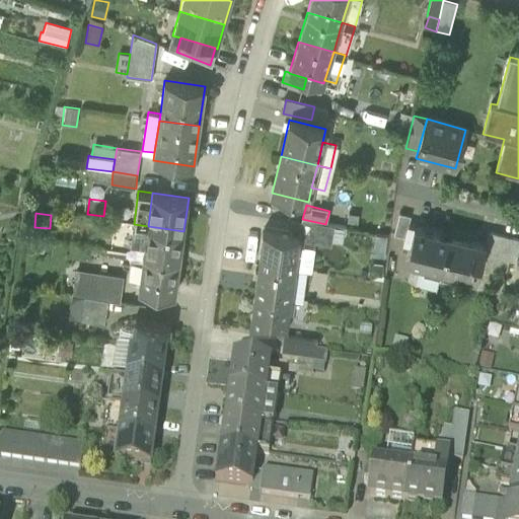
[(404,237),(405,238),(409,225),(411,216),(399,213),(394,235),(404,237)]
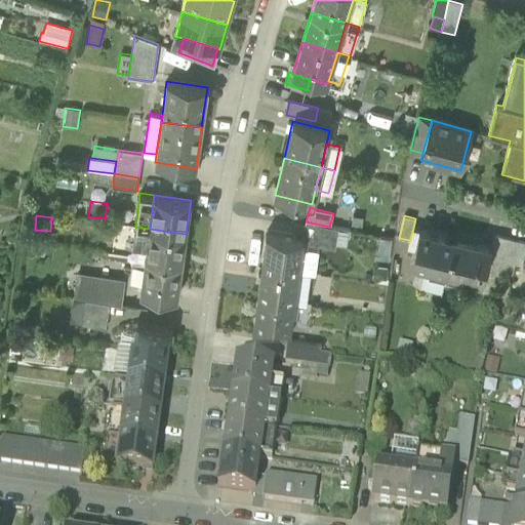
[(336,229),(329,227),(306,221),(303,238),(334,244),(336,229)]
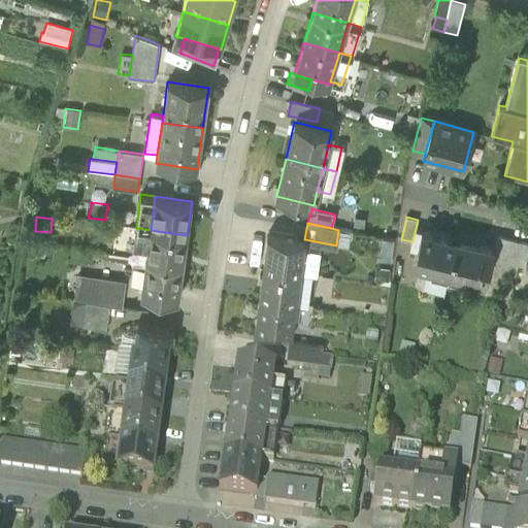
[(132,258),(133,259),(145,260),(183,265),(187,235),(151,230),(136,228),(132,258)]
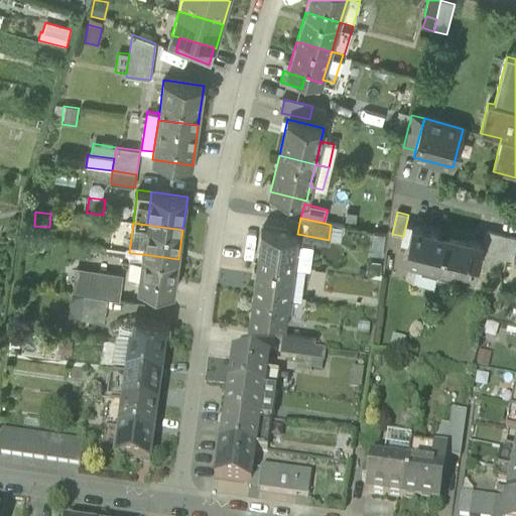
[(403,237),(402,236),(401,241),(407,243),(412,225),(406,224),(403,237)]
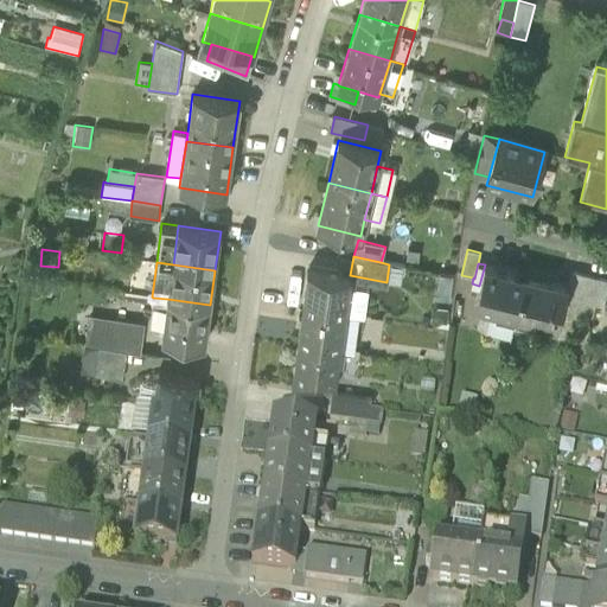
[(403,267),(389,264),(387,282),(401,285),(403,267)]
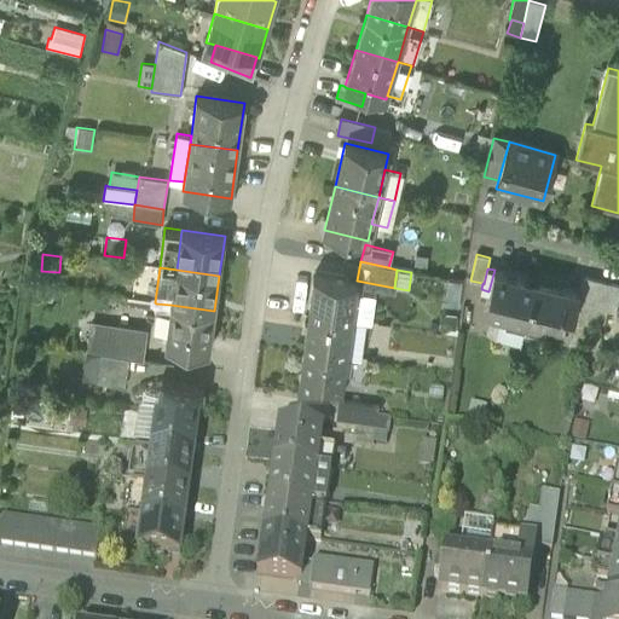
[(501,316),(526,322),(537,281),(495,270),(489,291),(484,312),(501,316)]
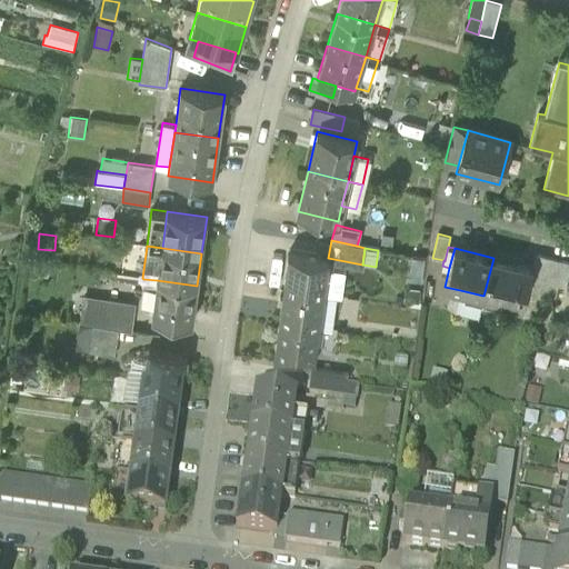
[(283,290),(323,296),(327,269),(328,259),(288,253),(283,290)]
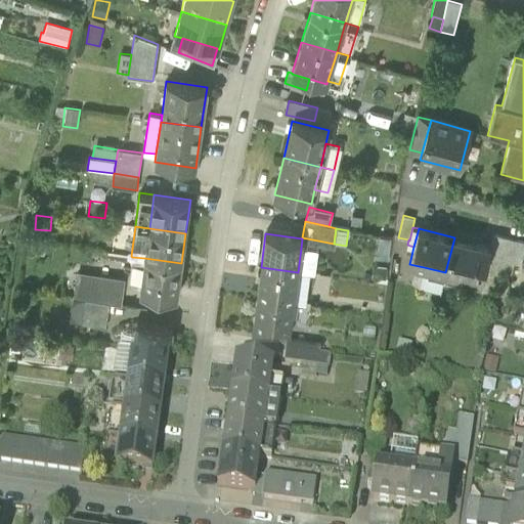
[(488,256),(509,262),(514,239),(493,234),(490,247),(488,256)]
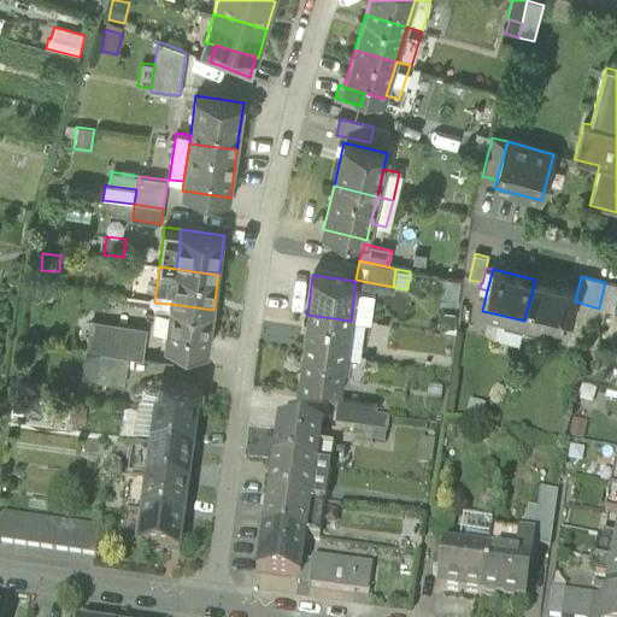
[(460,282),(442,280),(439,306),(457,309),(460,282)]
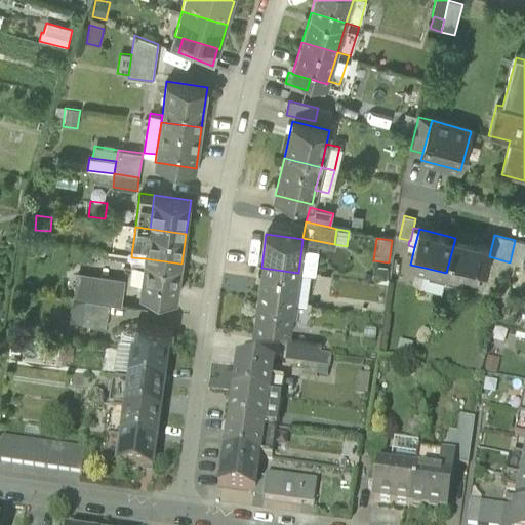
[(491,247),(455,238),(446,273),(482,282),(489,256),(491,247)]
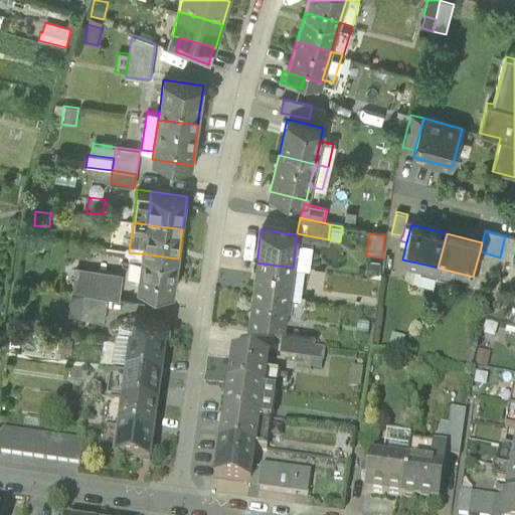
[(514,247),(514,237),(505,235),(500,258),(512,261),(514,247)]
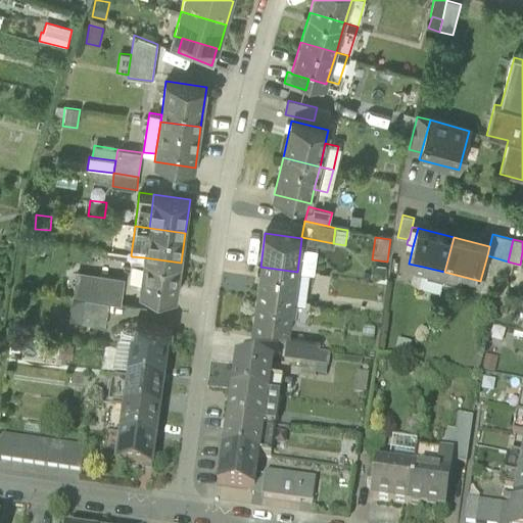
[(316,249),(300,247),(297,272),(308,273),(314,274),(316,249)]
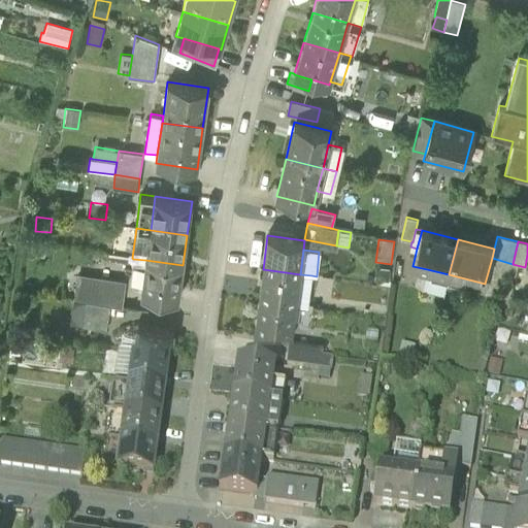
[(130,279),(142,282),(145,260),(133,259),(130,279)]
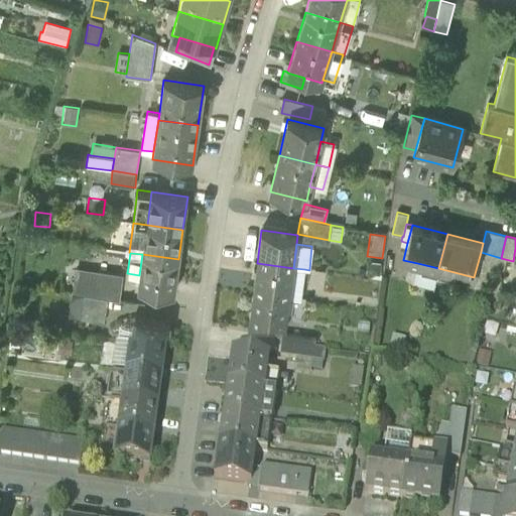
[(178,259),(142,254),(139,275),(138,287),(173,292),(178,259)]
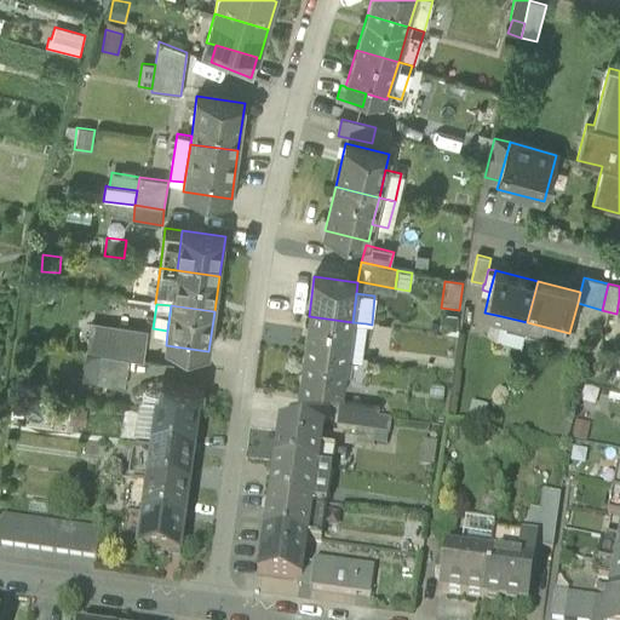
[(458,317),(441,315),(440,331),(457,332),(458,317)]
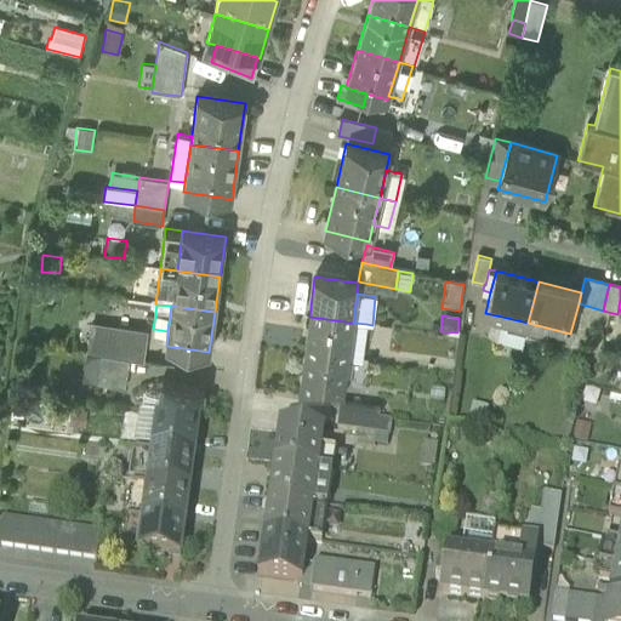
[(309,317),(305,352),(348,358),(353,323),(309,317)]
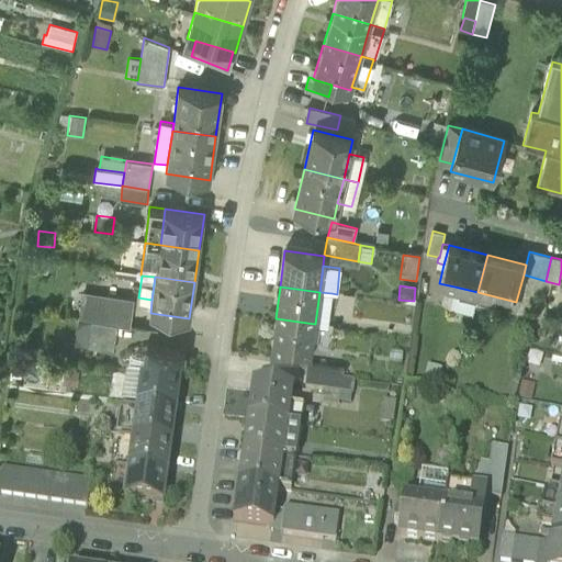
[(453,308),(472,313),(478,292),(454,287),(450,302),(453,308)]
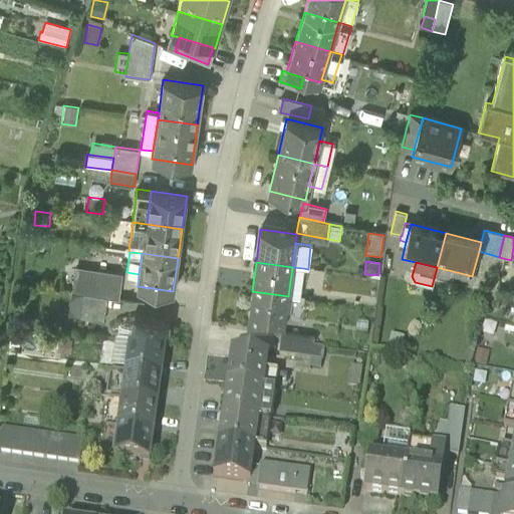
[(292,267),(288,296),(299,298),(303,268),(292,267)]
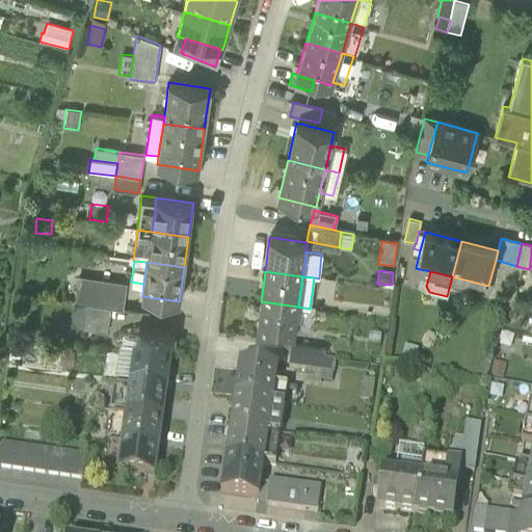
[(76,302),(86,304),(89,278),(79,277),(76,302)]
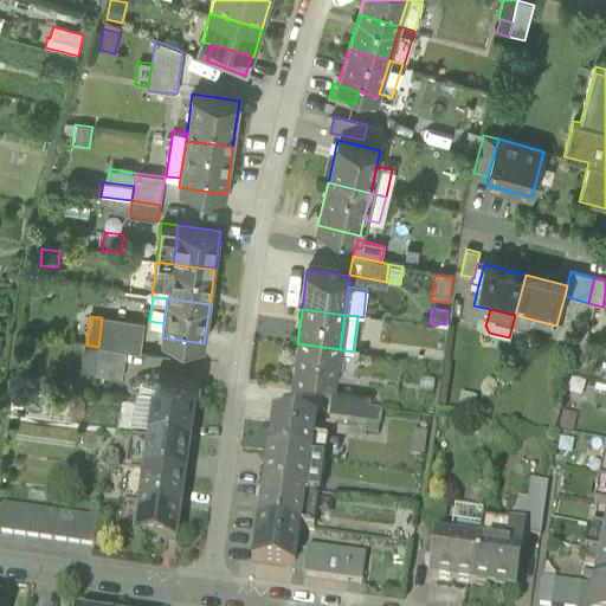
[(102,317),(98,347),(126,350),(140,353),(143,323),(102,317)]
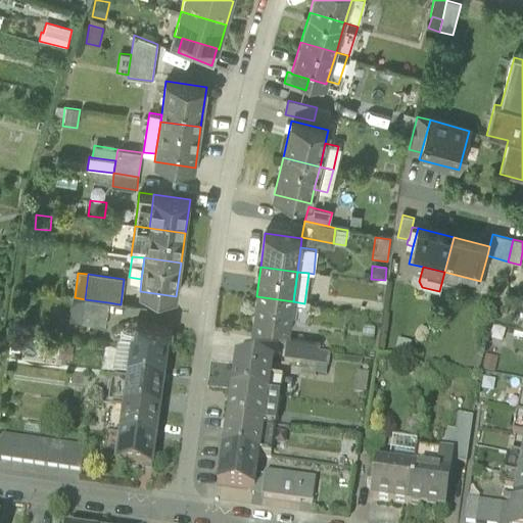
[(288,335),(293,301),(256,296),(251,330),(288,335)]
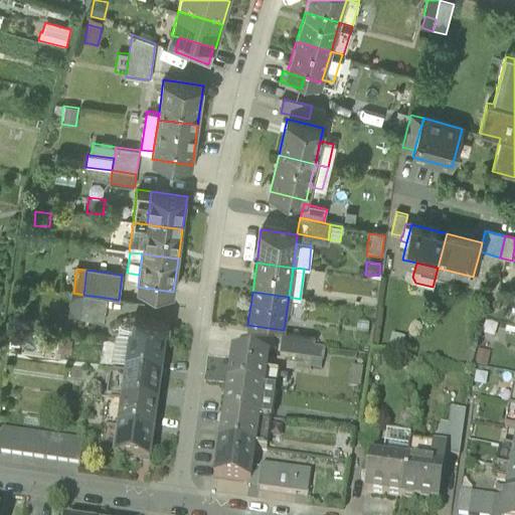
[(104,321),(107,298),(83,295),(79,318),(104,321)]
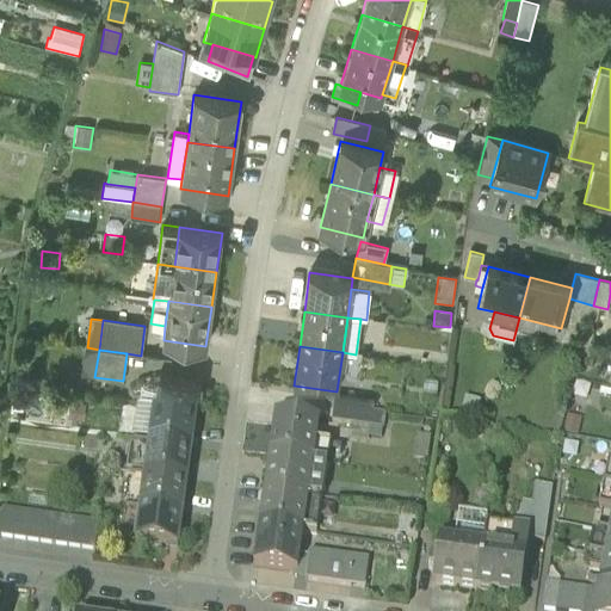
[(156,386),(153,411),(196,417),(201,383),(158,377),(156,386)]
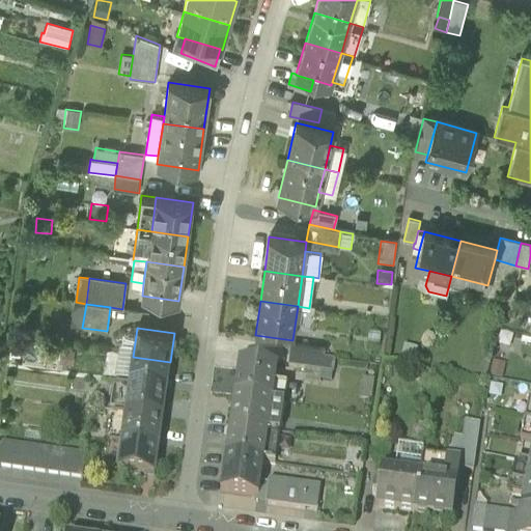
[(133,357),(136,335),(122,333),(119,355),(133,357)]
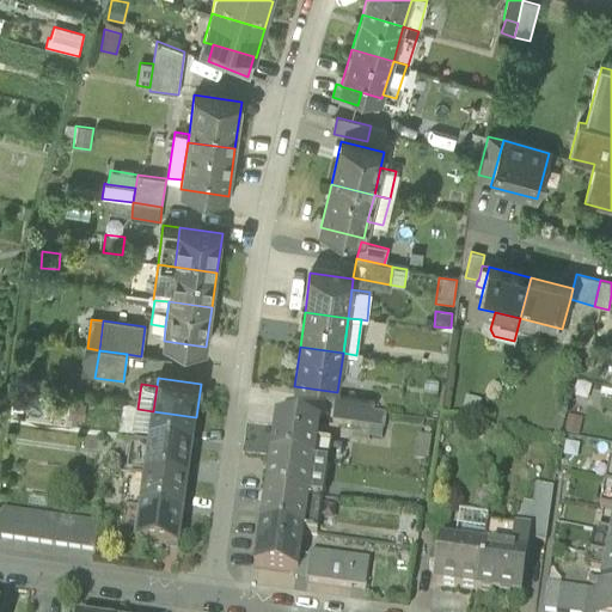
[(335,396),(334,410),(373,415),(374,402),(335,396)]
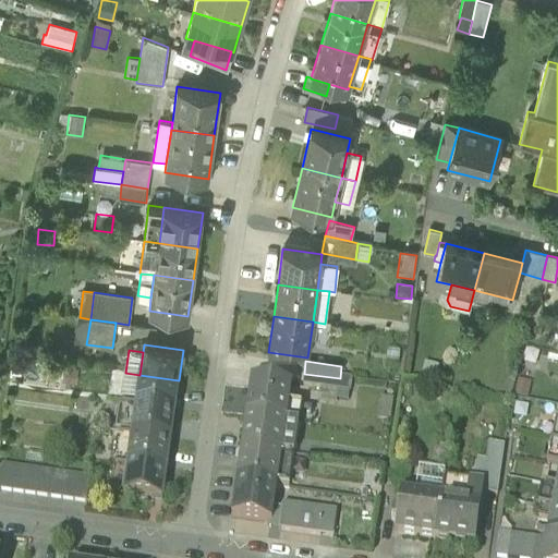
[(424,364),(421,376),(436,379),(438,367),(424,364)]
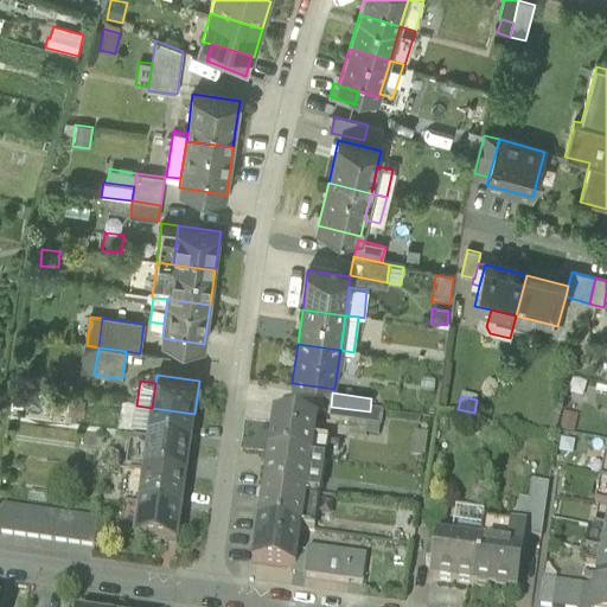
[(85,401),(70,398),(66,415),(83,417),(85,401)]
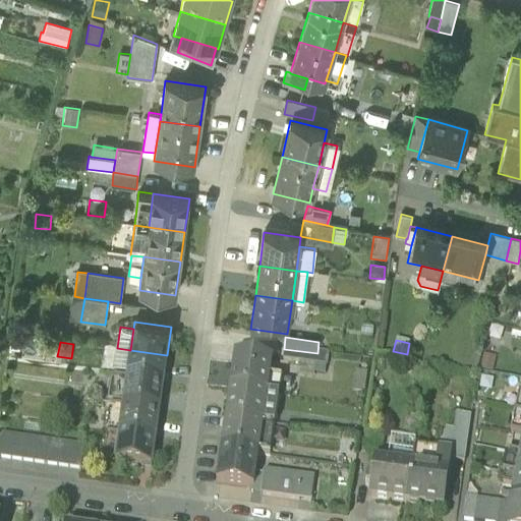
[(112,377),(127,379),(130,350),(117,348),(116,348),(112,377)]
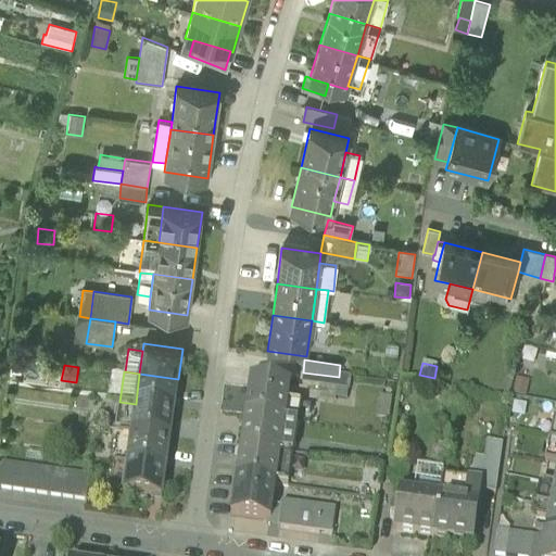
[(337,391),(339,377),(303,373),(301,386),(318,388),(337,391)]
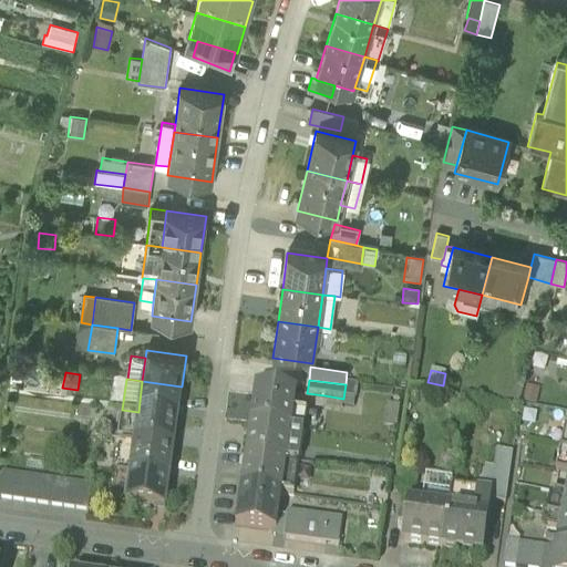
[(142,381),(138,412),(177,418),(182,387),(142,381)]
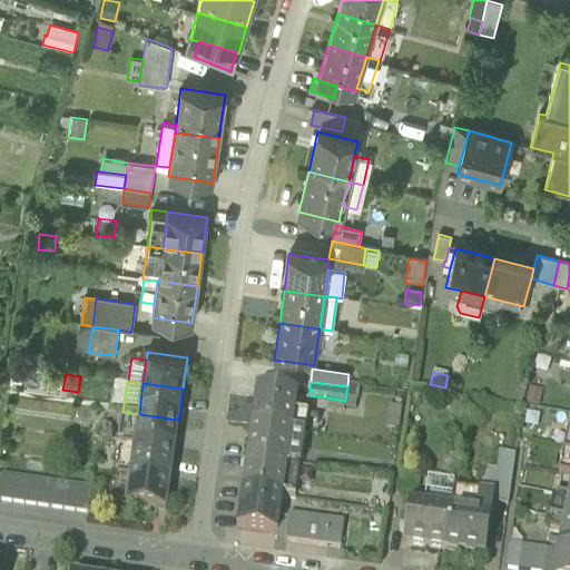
[(347,386),(345,401),(357,402),(360,389),(347,386)]
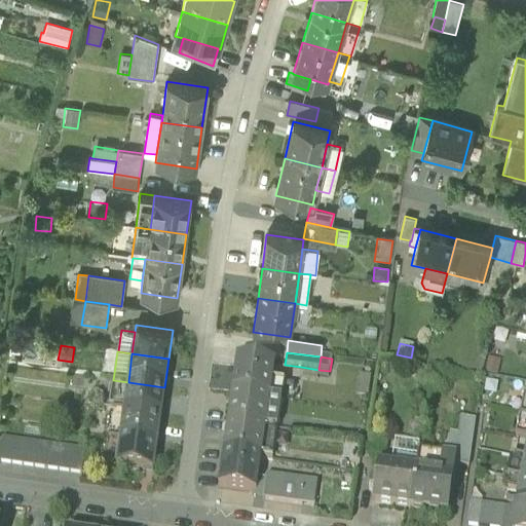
[(487,360),(485,375),(497,377),(500,363),(487,360)]
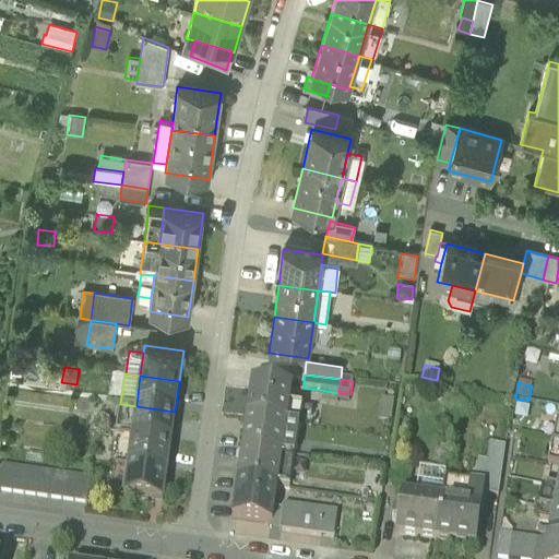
[(247,419),(285,425),(288,407),(290,389),(251,383),(247,419)]
